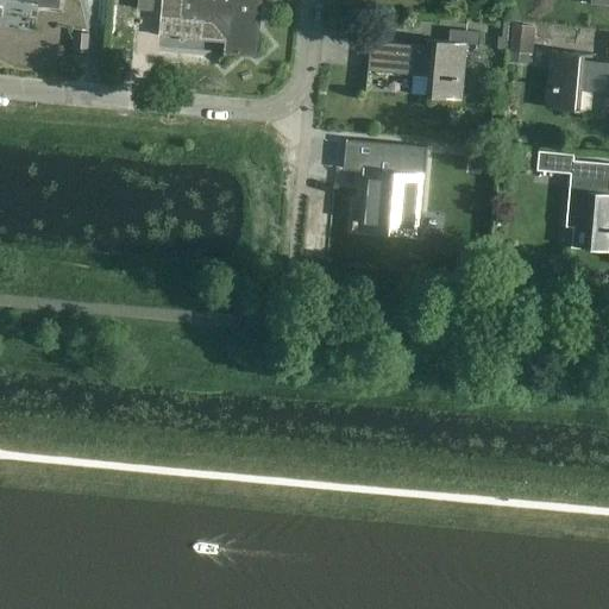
[(139,0),(139,11),(155,12),(155,0),(139,0)]
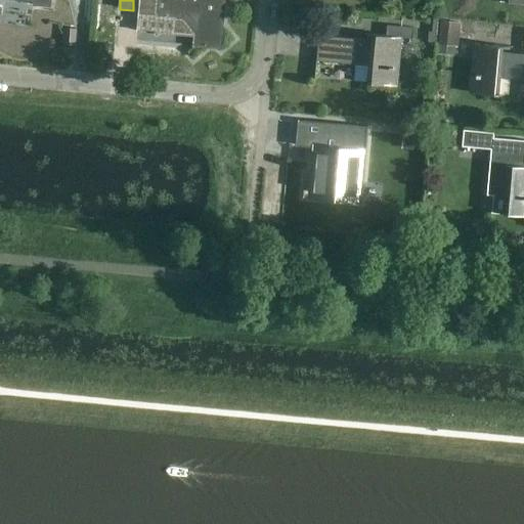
[(158,0),(157,17),(186,19),(198,33),(195,46),(222,49),(226,0),(158,0)]
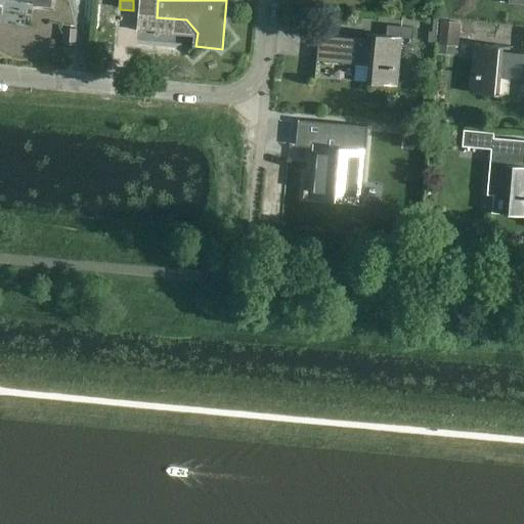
[(398,87),(402,38),(415,39),(416,29),(389,27),(388,36),(362,33),(362,35),(373,36),(373,40),(319,36),(317,62),(369,67),(367,83),(358,82),(357,83),(398,87)]
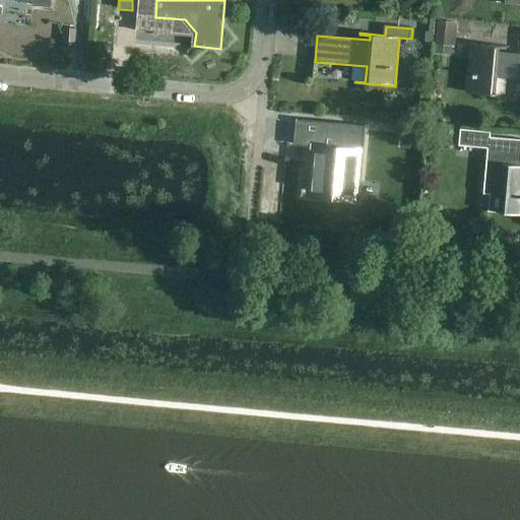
[(65,28),(64,45),(75,46),(76,29),(65,28)]
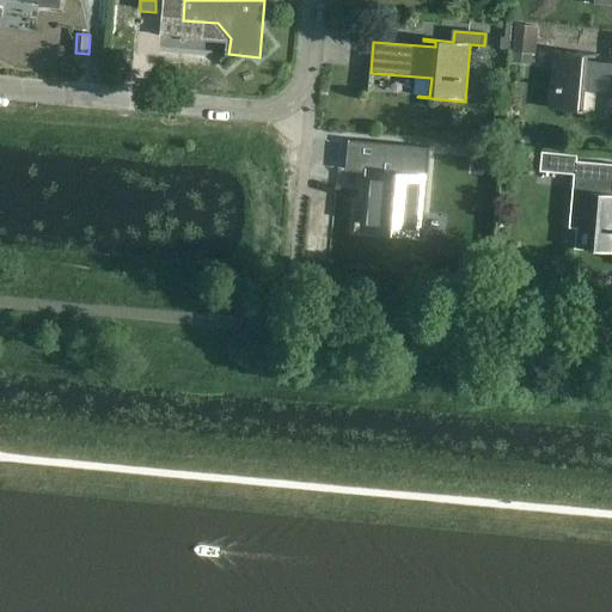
[(611,93),(611,63),(589,61),(589,56),(601,57),(601,55),(555,51),(550,109),(597,114),(597,111),(585,110),(586,92),(611,93)]
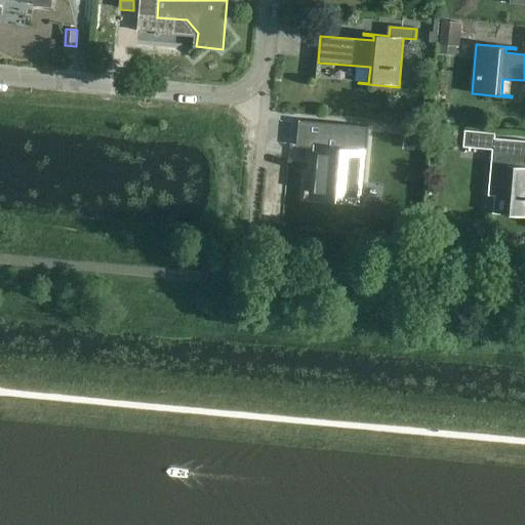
[(300,121),(299,135),(318,137),(314,177),(308,177),(306,197),(360,202),(367,127),(300,121)]
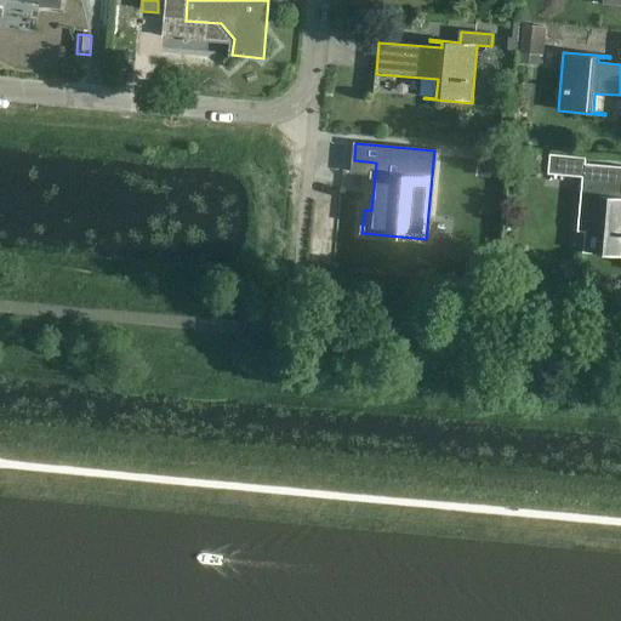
[(620,166),(585,164),(586,158),(550,154),(548,174),(584,177),(579,232),(602,233),(599,251),(587,250),(587,252),(620,255),(620,197),(617,197),(620,169),(620,166)]
